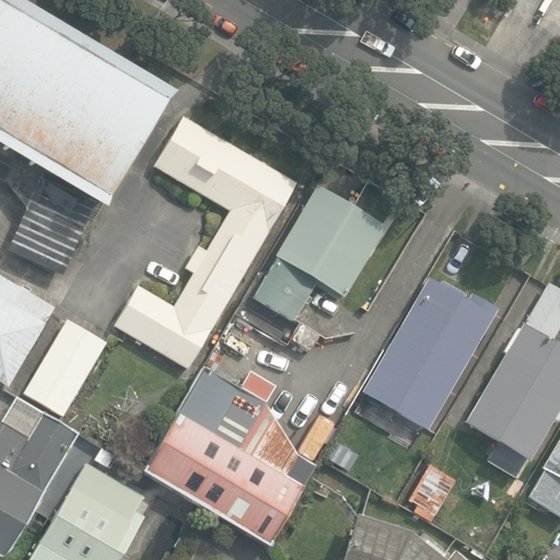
[(6,248),(60,272),(97,208),(102,211),(175,88),(25,0),(0,0),(0,148),(16,158),(3,181),(23,207),(6,248)]
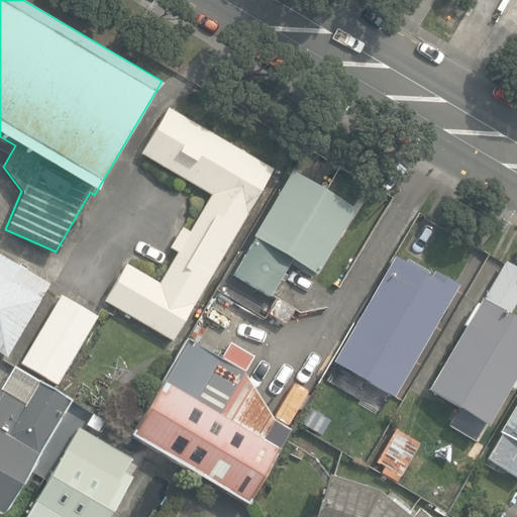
[(104,301),(173,340),(272,170),(168,108),(141,153),(211,195),(190,231),(182,227),(171,247),(178,252),(160,283),(126,264),(104,301)]
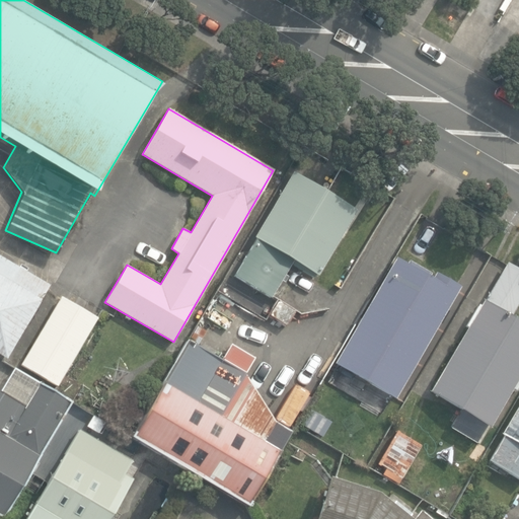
[(235,275),(271,297),(292,261),(317,276),(356,211),(293,173),(254,238),(256,239),(235,275)]
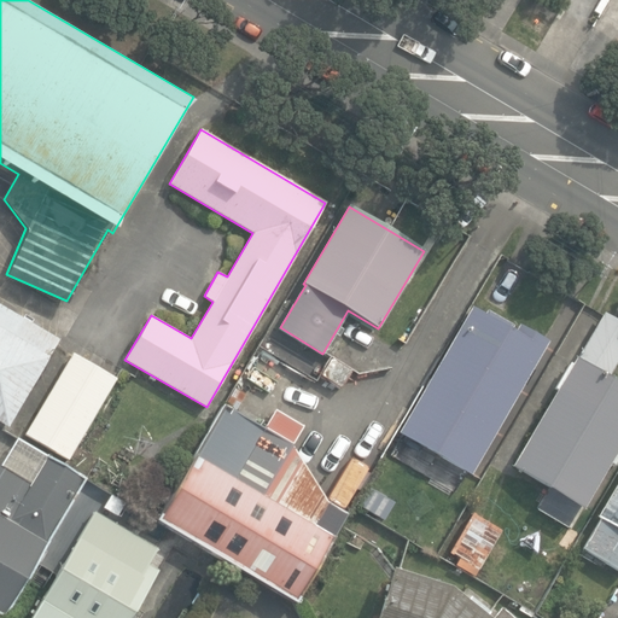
[(0,421),(1,423),(7,426),(58,340),(0,305),(0,421)]
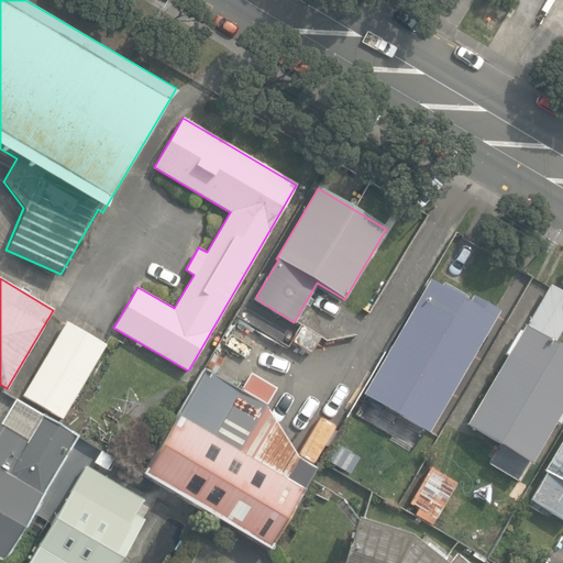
[(441,288),(428,280),(362,395),(428,433),(498,312),(473,297),(471,300),(443,284),(441,288)]
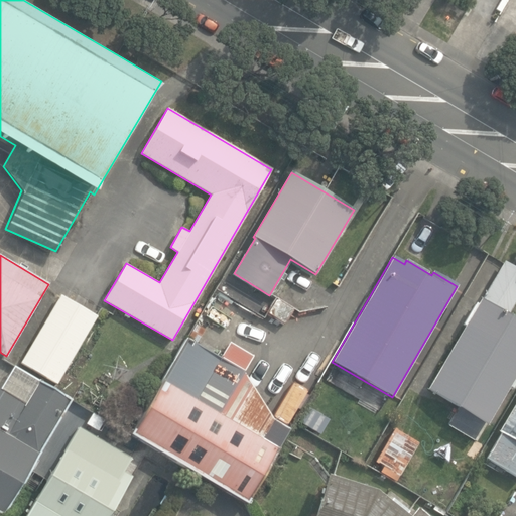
[(515,268),(504,261),(427,389),(488,425),(515,377),(515,320),(515,321),(507,316),(515,300),(515,268)]
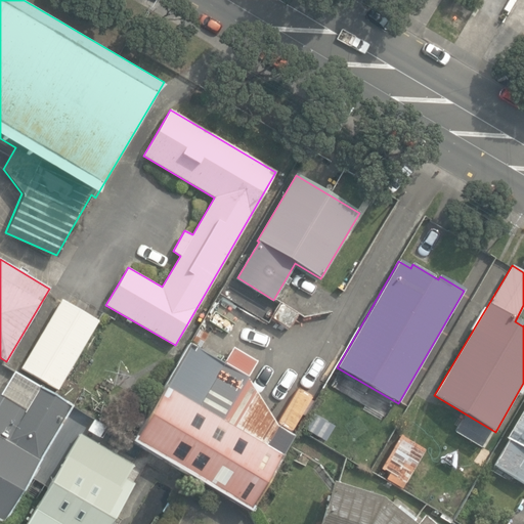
[(239,321),(246,310),(219,295),(212,305),(239,321)]
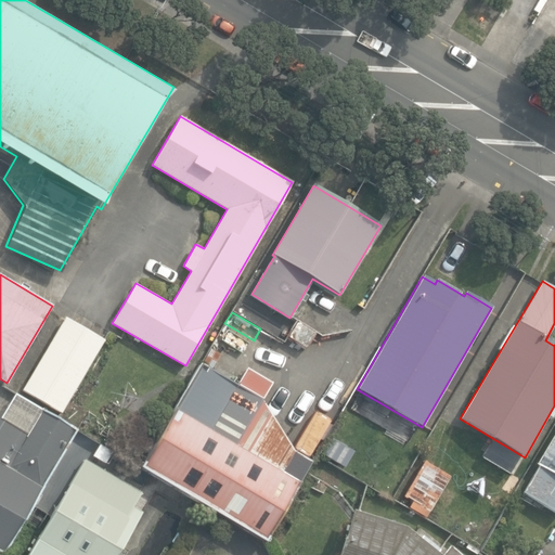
[(23,390),(62,413),(104,339),(65,317),(23,390)]
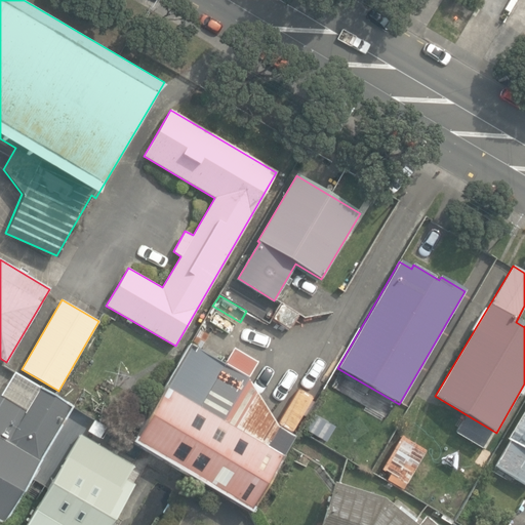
[(223,360),(189,339),(131,438),(249,508),(296,428),(305,413),(289,404),(277,423),(246,375),(247,373),(246,372),(254,358),(232,345),(223,360)]
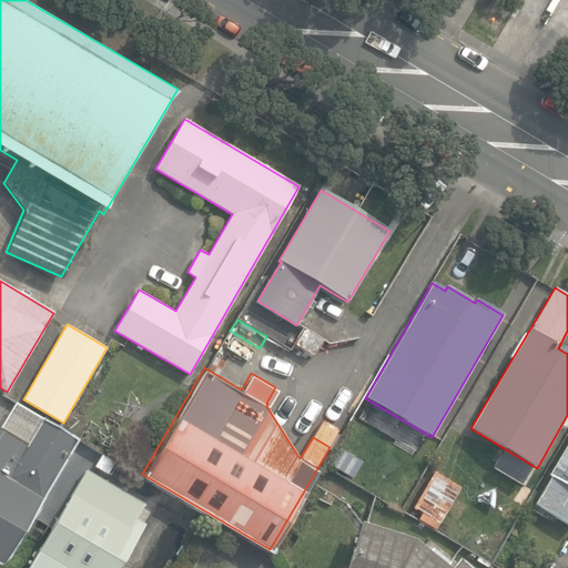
[(0,563),(74,437),(41,417),(27,440),(0,425),(0,563)]
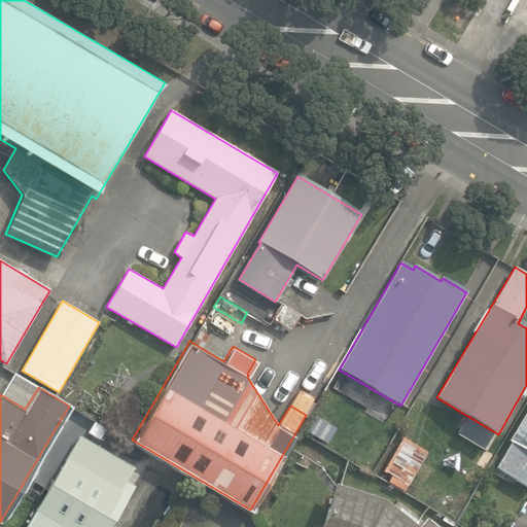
[(497,468),(526,485),(526,410),(510,442),(512,443),(497,468)]
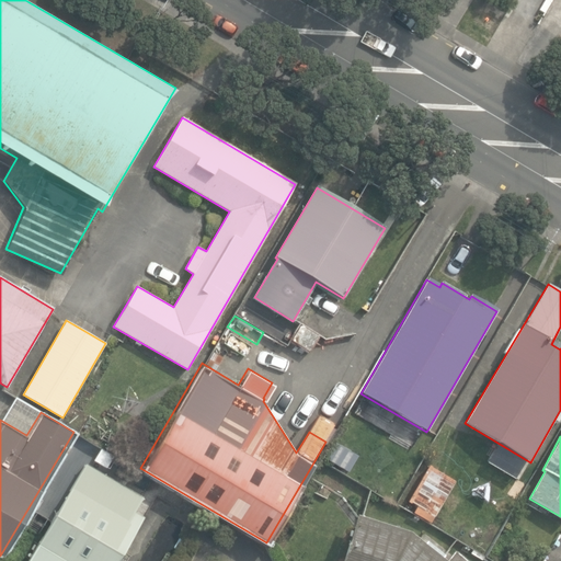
[(106,469),(113,457),(100,450),(93,462),(106,469)]
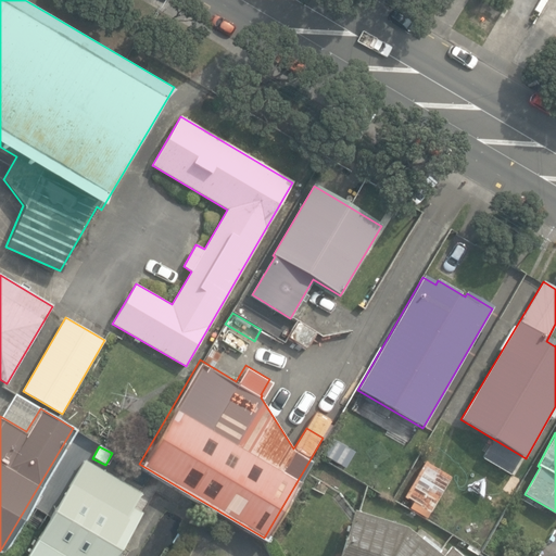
[(399,496),(425,512),(450,470),(424,455),(399,496)]
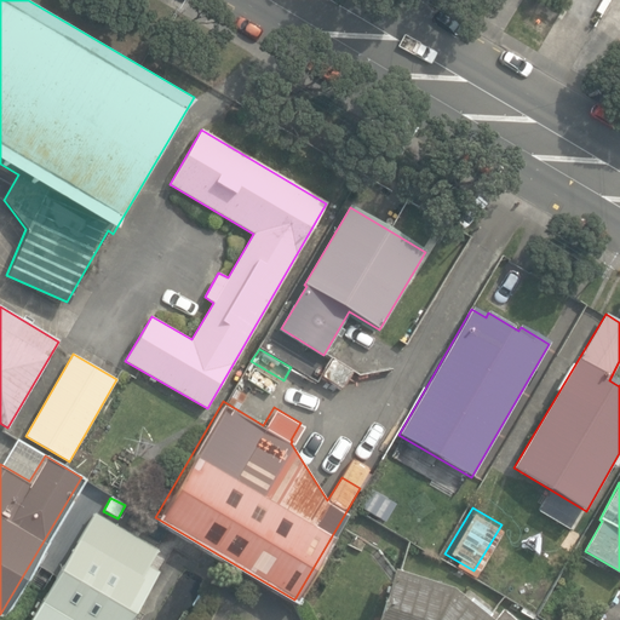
[(30,619),(130,619),(158,573),(148,567),(158,551),(95,514),(30,619)]
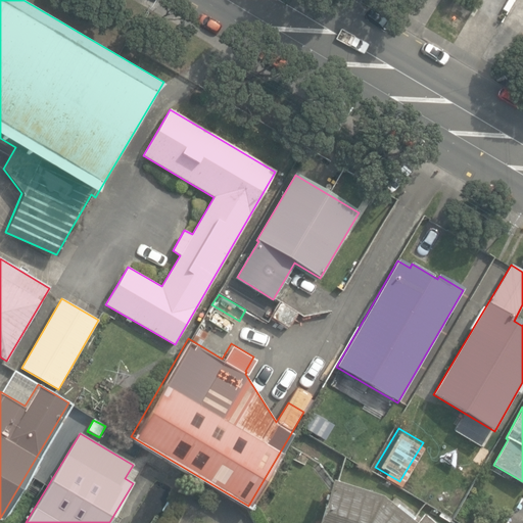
[(413,522),(400,513),(402,511),(394,504),(392,506),(382,496),(331,481),(318,522),(413,522)]
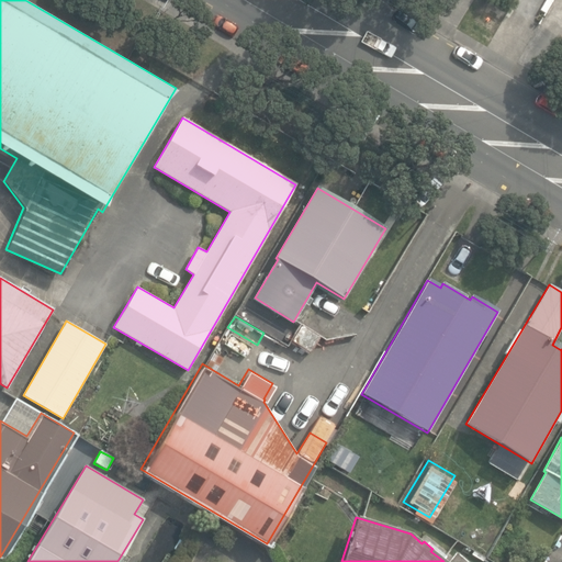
All buildings are outlined.
